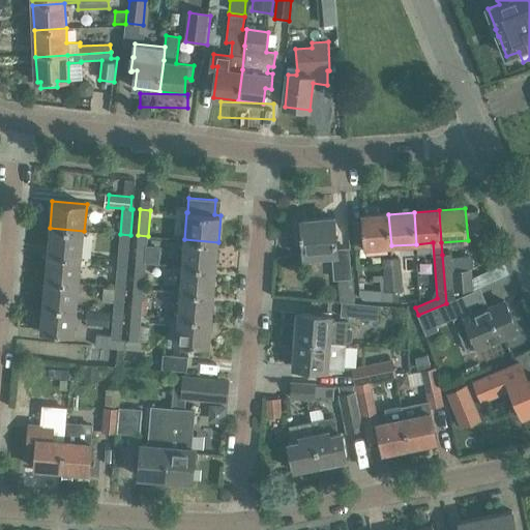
[(364,247),(391,245),(388,214),(354,216),(356,248),(364,247)]
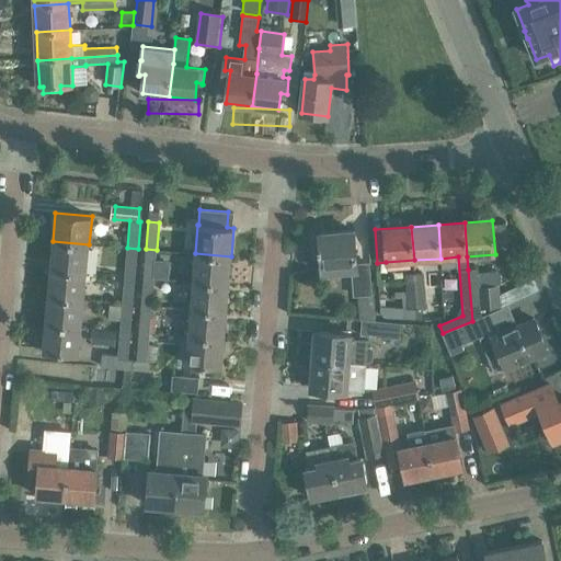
[(362,320),(376,321),(374,294),(373,295),(369,264),(357,264),(355,230),(320,232),(322,272),(353,270),(355,296),(357,296),(359,320),(362,320)]
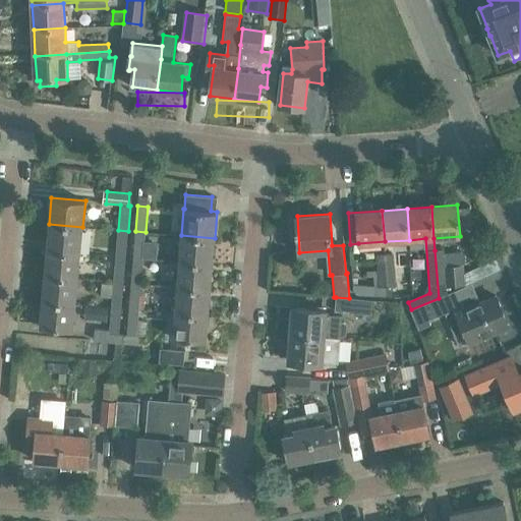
[(80,252),(82,227),(49,224),(47,249),(80,252)]
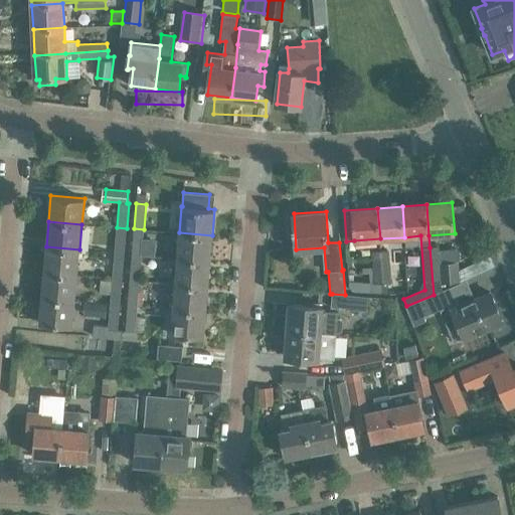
[(127,228),(117,227),(115,252),(125,253),(127,228)]
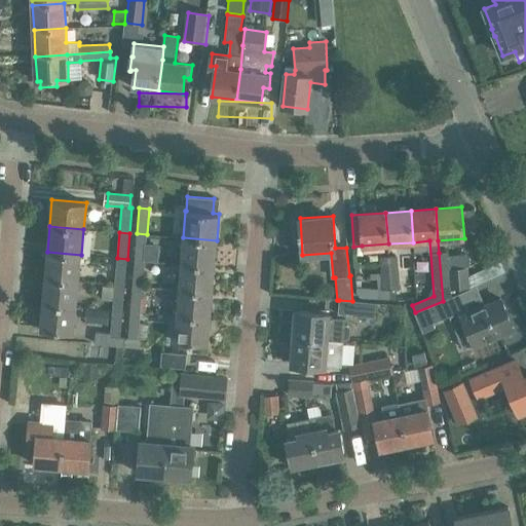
[(147,234),(137,233),(135,259),(145,260),(147,234)]
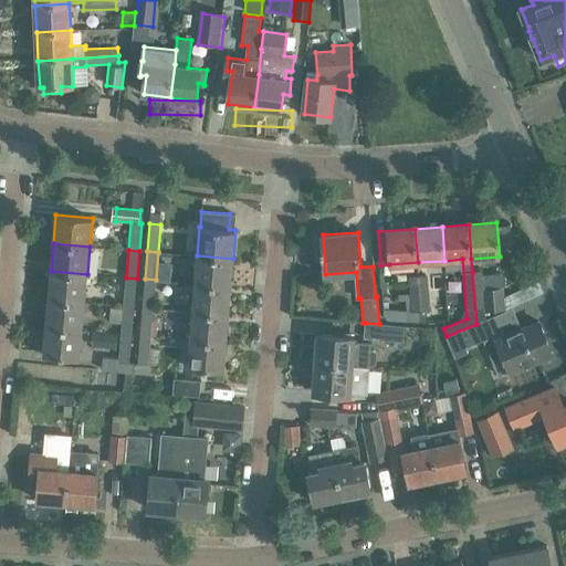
[(231,286),(233,259),(197,255),(195,283),(231,286)]
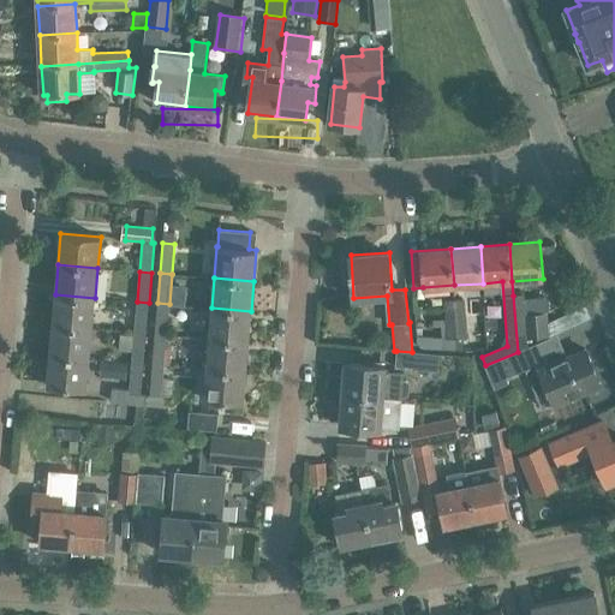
[(105,305),(127,304),(126,293),(105,293),(105,305)]
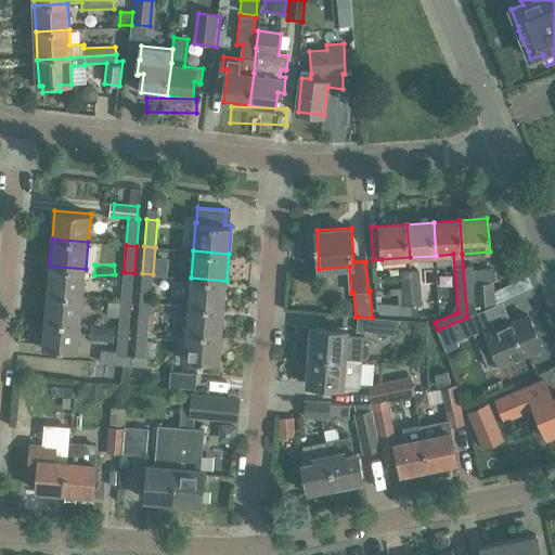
[(84,296),(86,269),(50,266),(47,293),(84,296)]
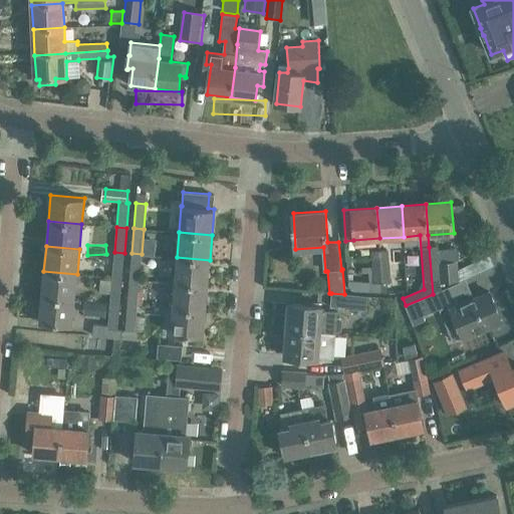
[(438,246),(429,247),(433,294),(441,290),(441,288),(442,288),(442,283),(441,284),(441,282),(459,281),(458,258),(439,259),(438,246)]
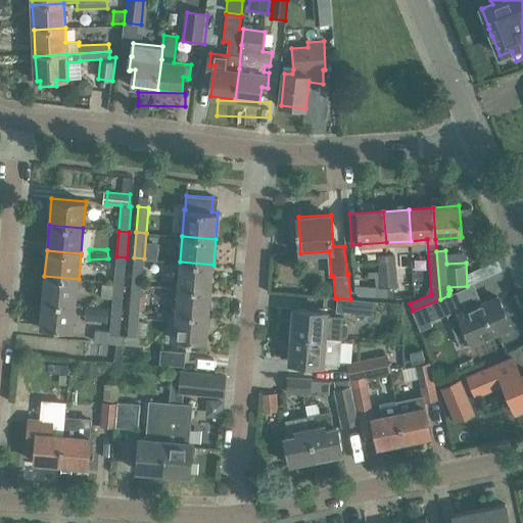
[(378,255),(379,272),(397,271),(395,254),(378,255)]
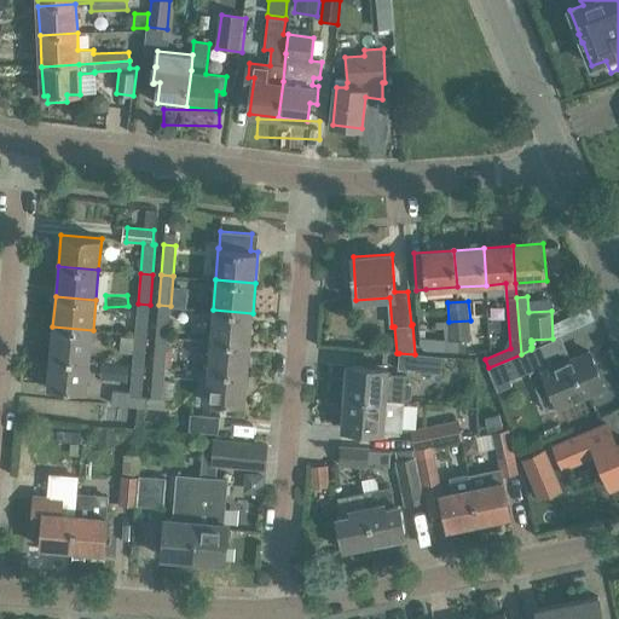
[(150,305),(138,304),(136,334),(148,335),(150,305)]
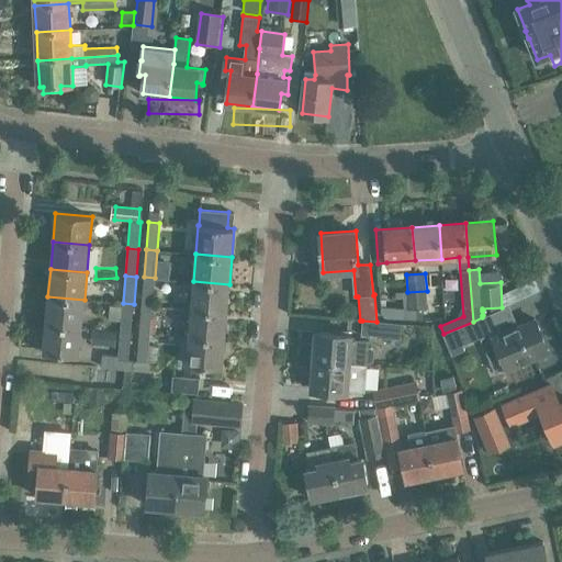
[(155,278),(144,277),(142,304),(153,305),(155,278)]
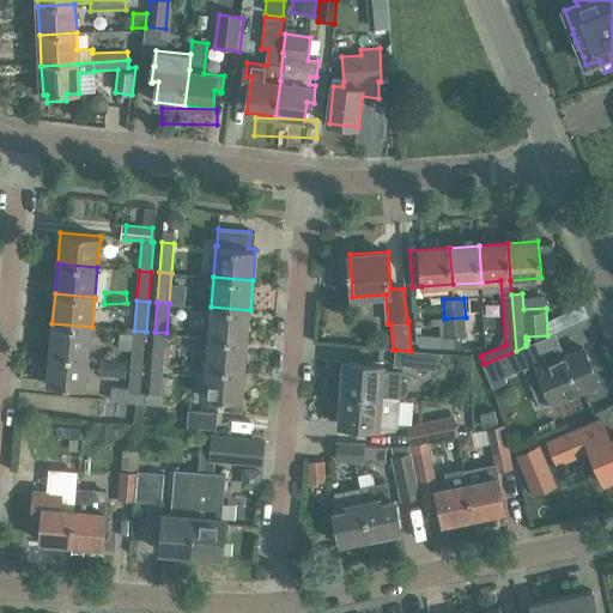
[(248,340),(250,310),(211,307),(208,337),(248,340)]
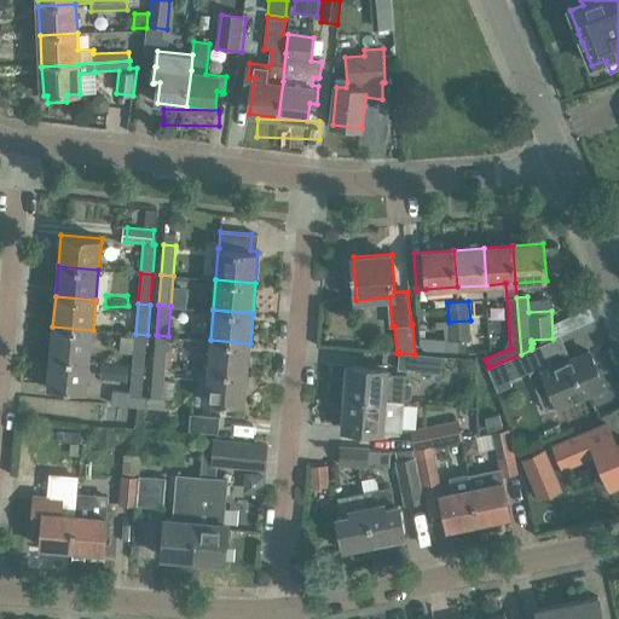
[(470,320),(449,322),(450,341),(472,340),(470,320)]
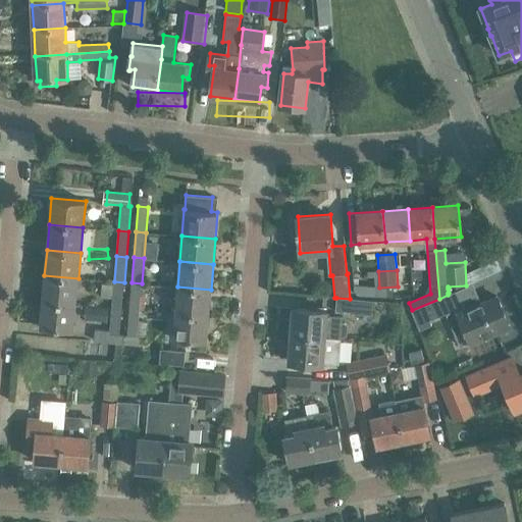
[(75,304),(79,278),(44,275),(42,301),(75,304)]
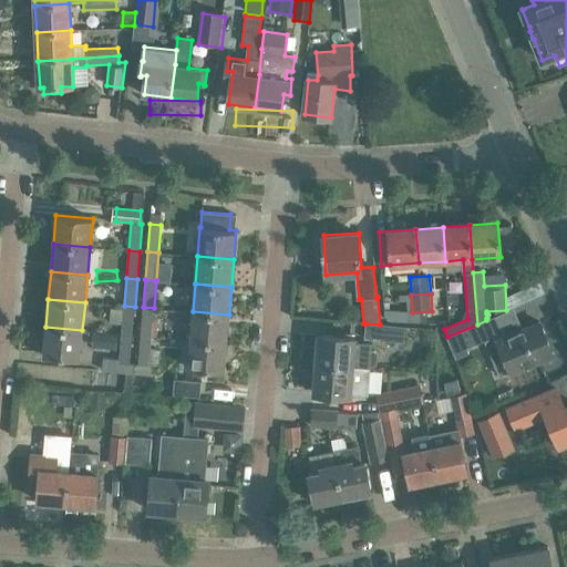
[(122,333),(133,334),(135,307),(124,306),(122,333)]
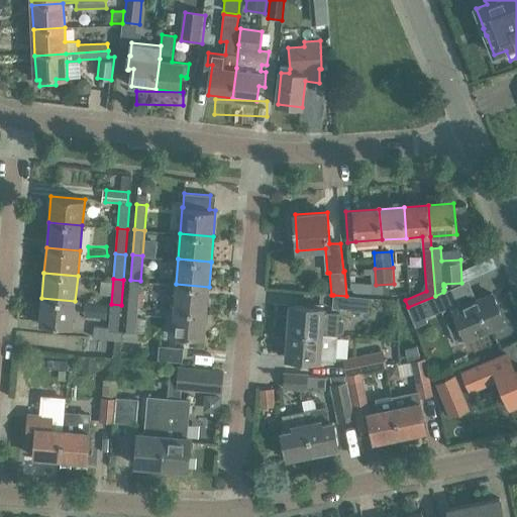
[(128,305),(138,306),(139,293),(140,281),(130,280),(128,305)]
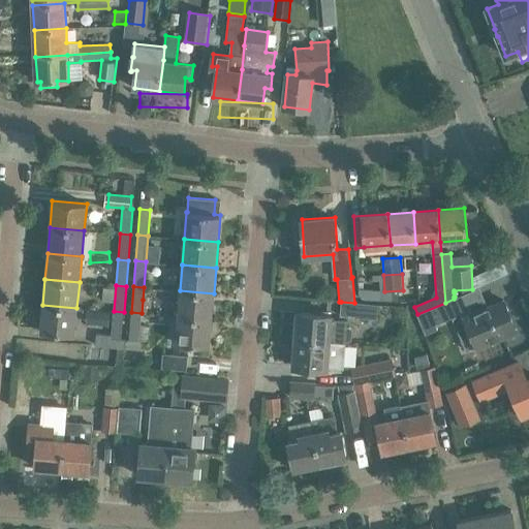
[(519,333),(504,298),(487,306),(479,288),(454,299),(445,303),(417,314),(416,314),(425,336),(437,330),(435,324),(463,313),(464,315),(461,316),(476,351),(519,333)]
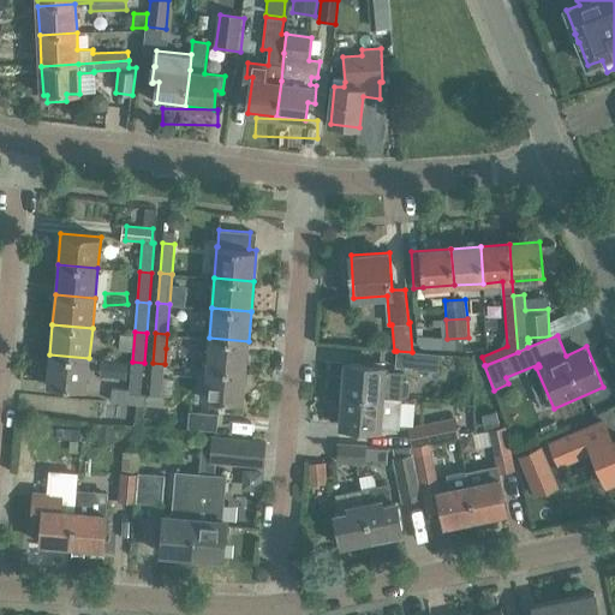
[(246,371),(249,341),(209,338),(207,368),(246,371)]
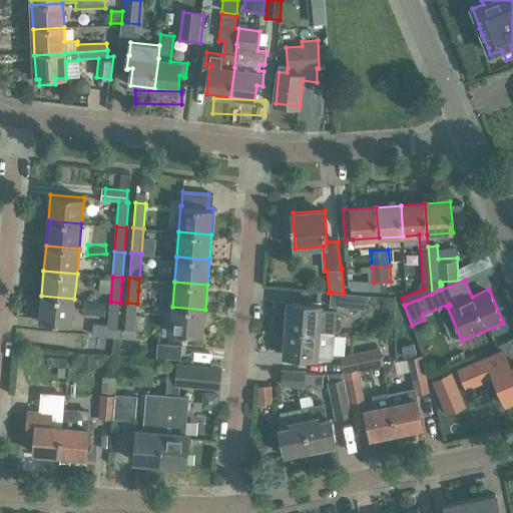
[(331,293),(330,307),(367,311),(368,296),(344,294),(331,293)]
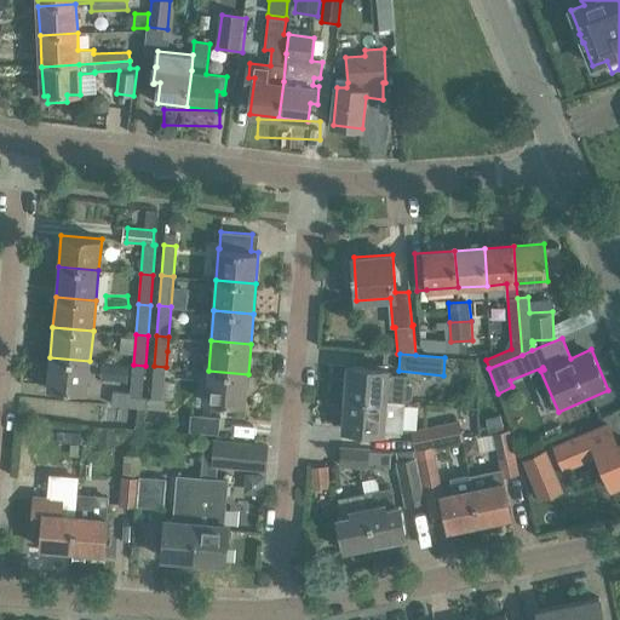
[(87,392),(90,361),(50,357),(46,389),(87,392)]
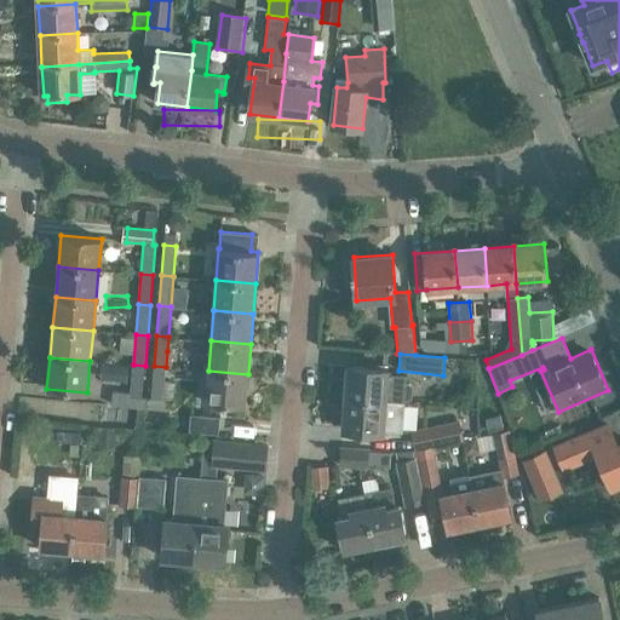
[(147,409),(148,399),(143,397),(145,366),(133,365),(131,394),(113,392),(112,406),(145,409),(147,409)]
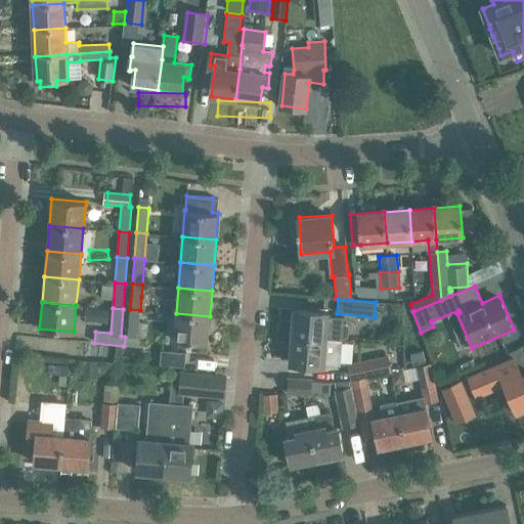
[(140,338),(137,338),(140,310),(130,309),(128,337),(125,337),(124,346),(139,347),(140,338)]
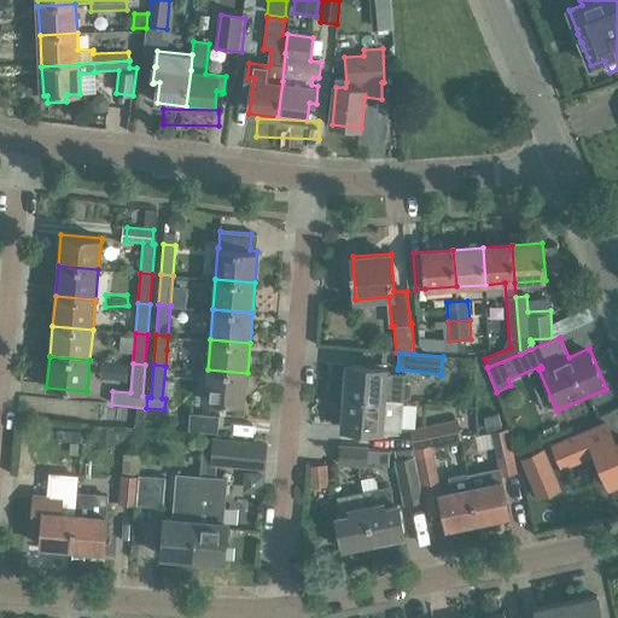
[(347,396),(403,401),(403,398),(413,397),(413,386),(404,382),(406,374),(388,373),(388,367),(349,365),(347,396)]
